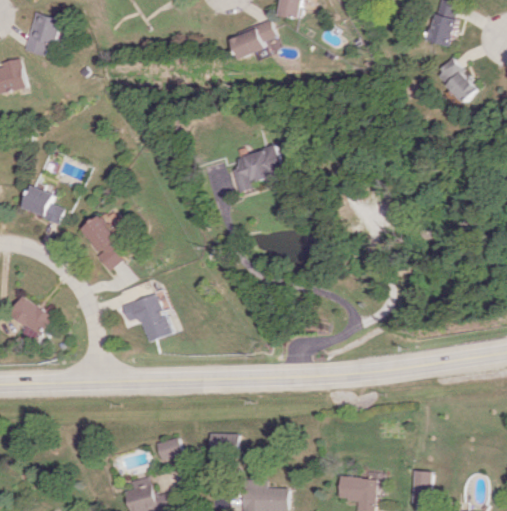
[(301,18),(303,0),(280,0),(278,15),(301,18)]
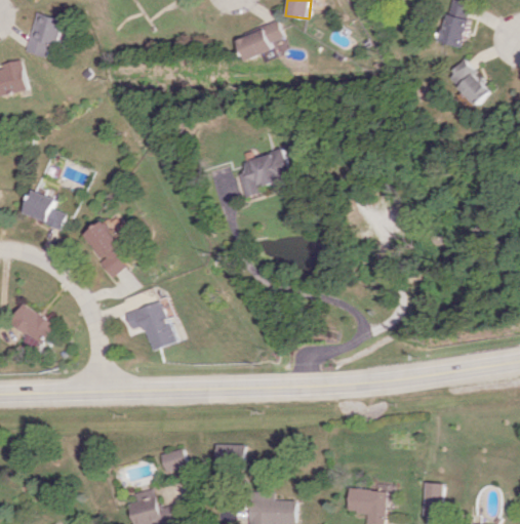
[(463,47),(469,19),(465,19),(469,3),(453,0),(447,0),(439,42),(463,47)]
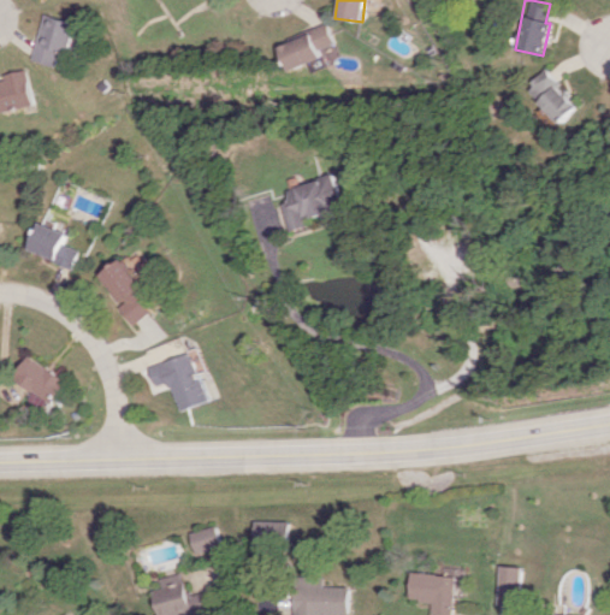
[(70,51),(76,24),(41,16),(30,63),(54,67),(58,48),(70,51)]
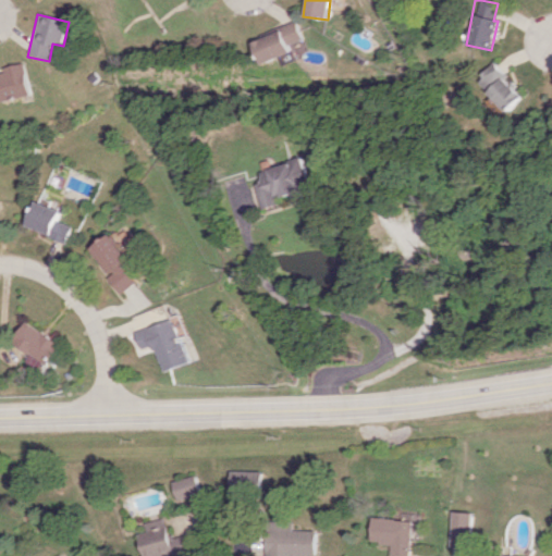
[(291,45),(304,41),(298,24),(255,37),(264,64),(294,54),(291,45)]
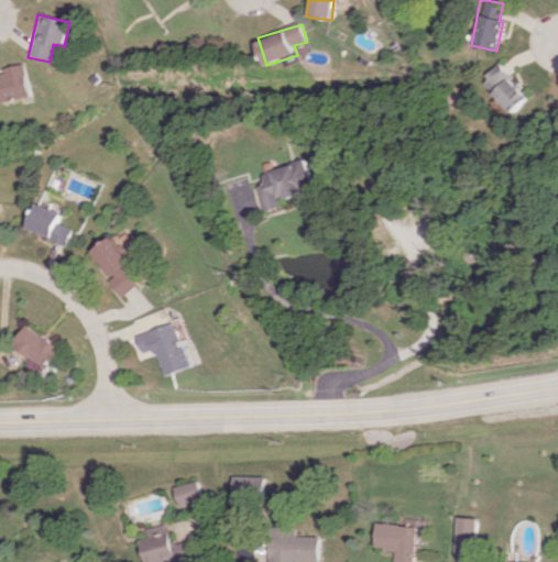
[(0,101),(28,98),(23,65),(0,68),(1,75),(0,75),(0,101)]
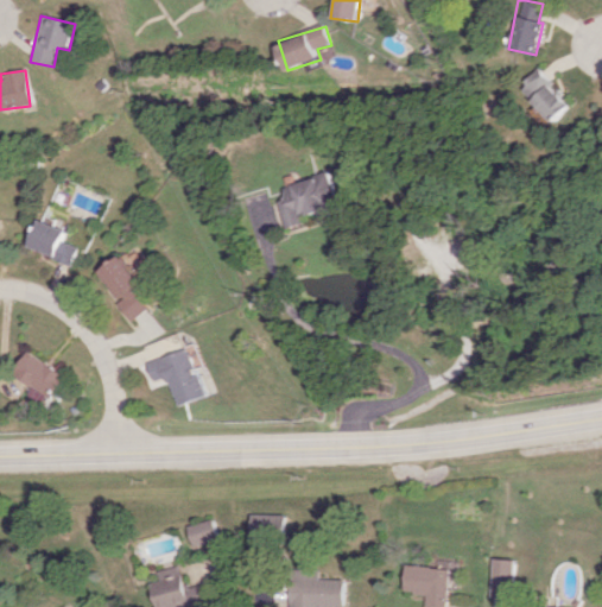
[(570,106),(537,70),(519,88),(552,122),(570,106)]
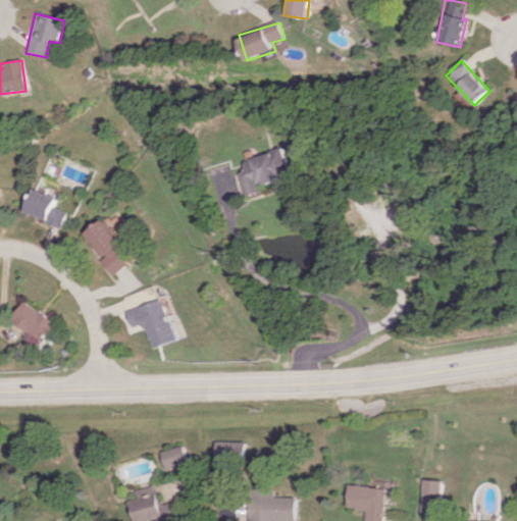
[(241,160),(244,171),(236,173),(243,198),(260,193),(258,186),(287,177),(279,150),(241,160)]
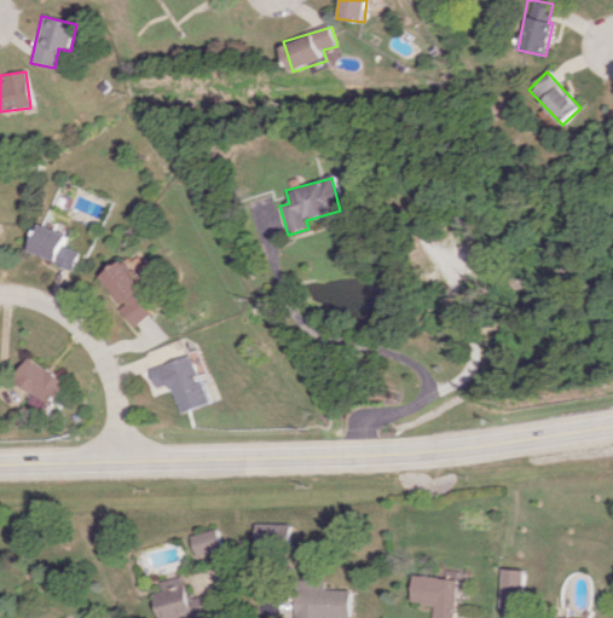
[(74,270),(80,253),(63,246),(67,235),(38,224),(27,253),(74,270)]
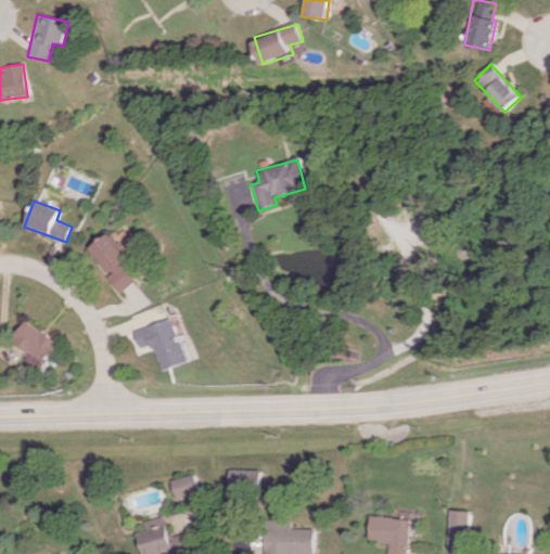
[(122,267),(130,259),(109,234),(88,252),(122,293),(133,282),(122,267)]
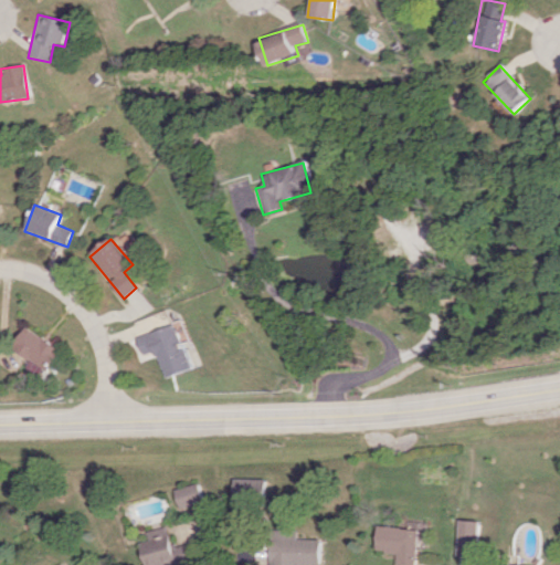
[(161,378),(188,369),(172,324),(134,338),(140,355),(152,352),(161,378)]
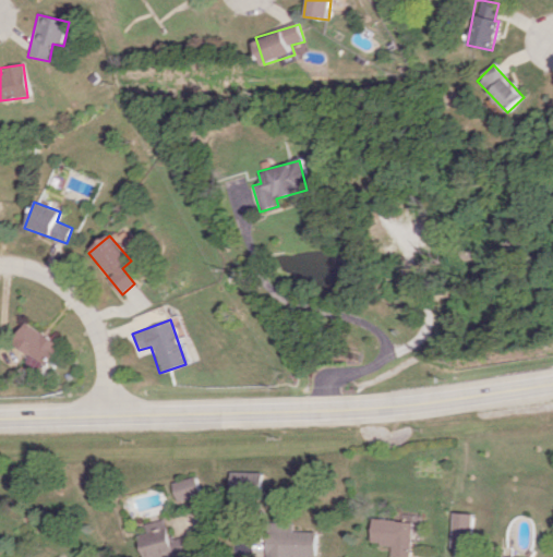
[(10,343),(44,366),(58,346),(24,323),(10,343)]
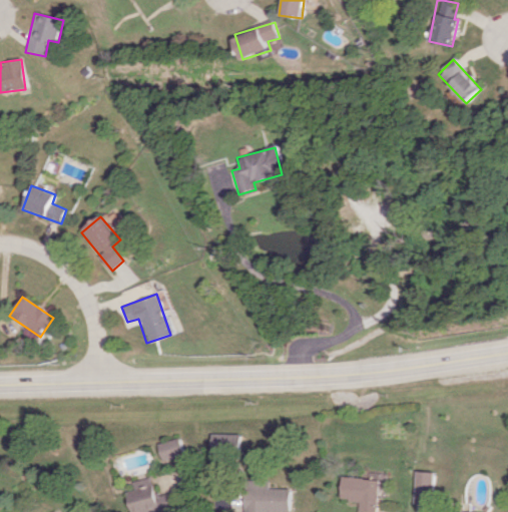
[(238,435),(208,435),(208,453),(238,454),(238,435)]
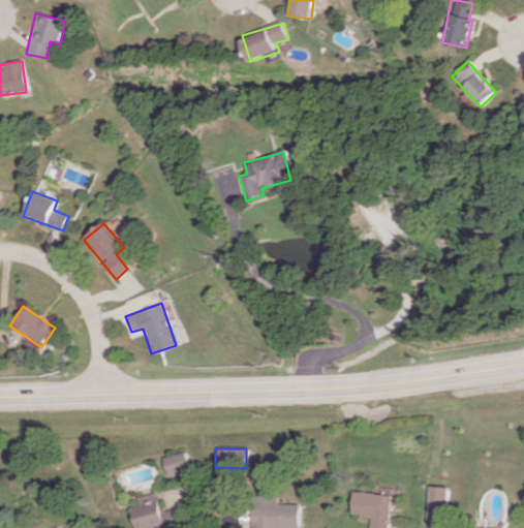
[(188,470),(183,452),(160,458),(165,476),(188,470)]
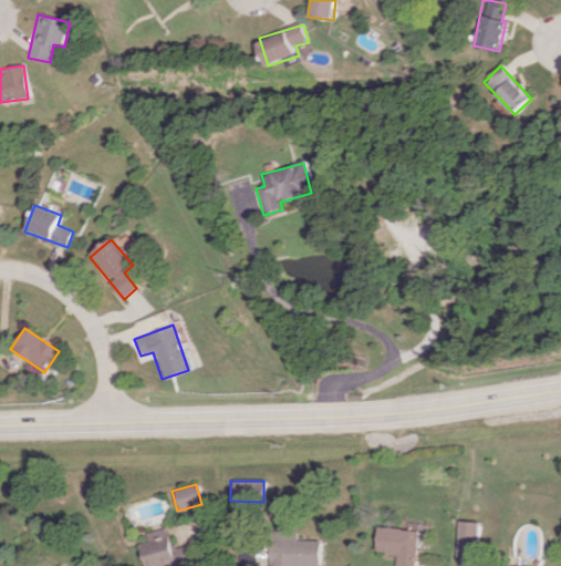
[(477,523),(457,521),(454,557),(474,559),(477,523)]
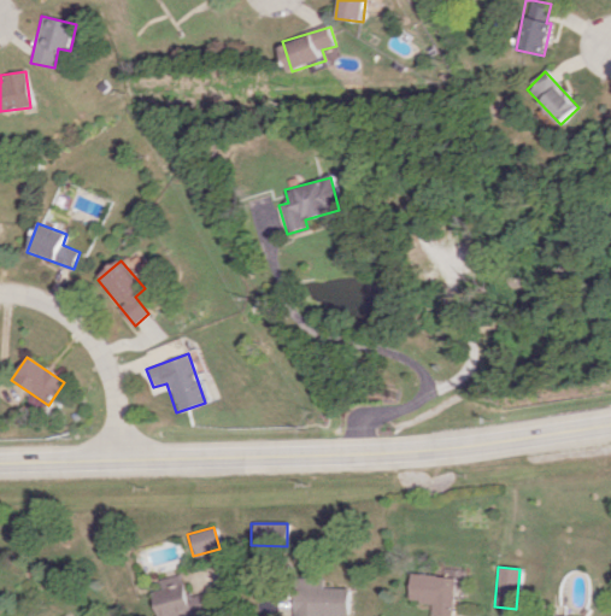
[(448,615),(453,578),(407,574),(405,602),(429,604),(427,615),(448,615)]
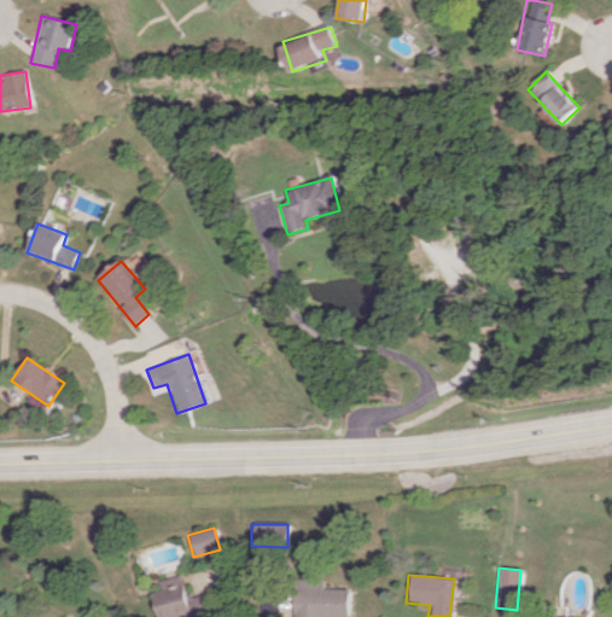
[(207,616),(202,595),(182,599),(178,576),(153,581),(156,592),(150,593),(155,616),(207,616)]
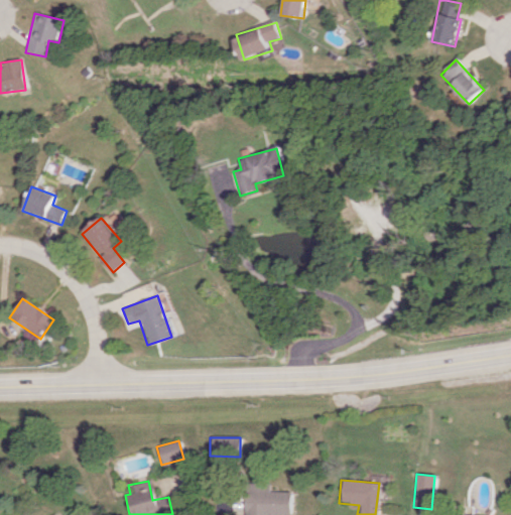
[(288,492),(265,492),(265,484),(243,484),(242,514),(288,514),(288,492)]
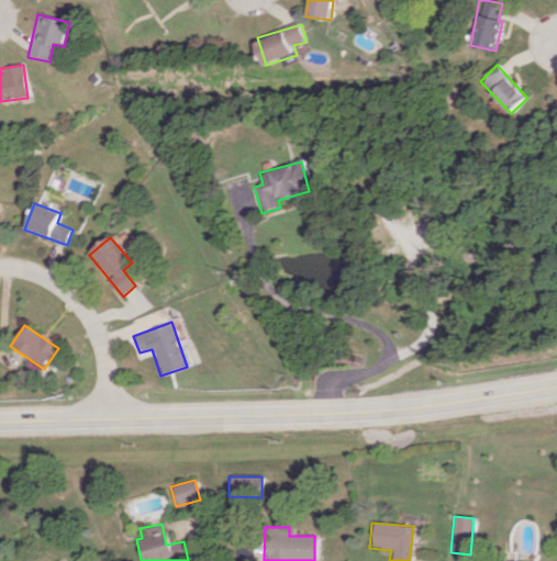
All buildings are outlined.
